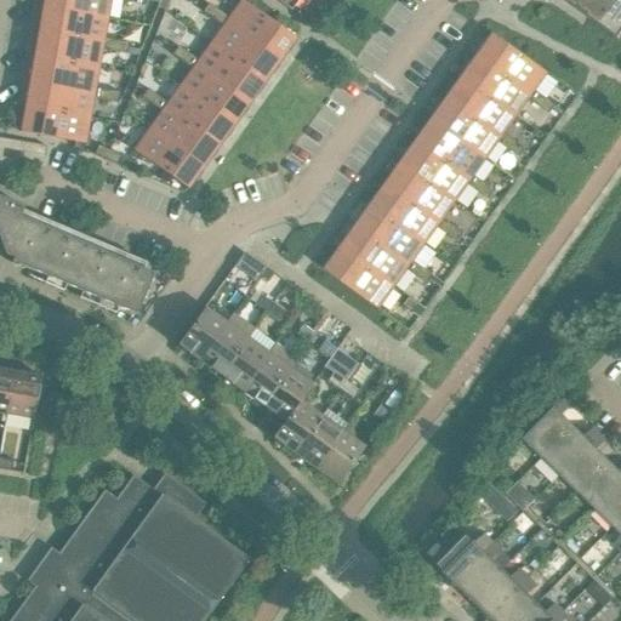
[(43,0),(41,7),(107,18),(109,0),(43,0)]
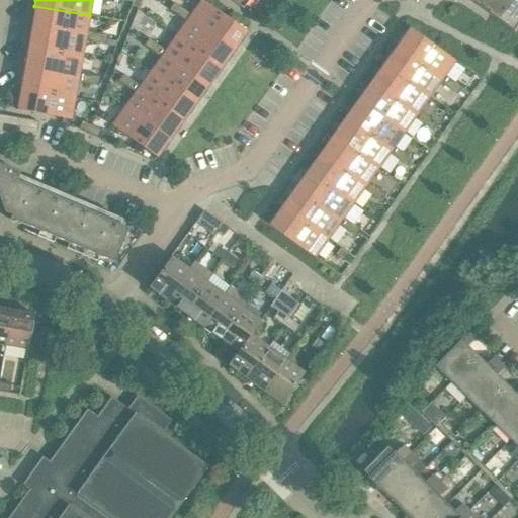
[(246,32),(200,0),(190,15),(187,18),(233,51),(246,32)]
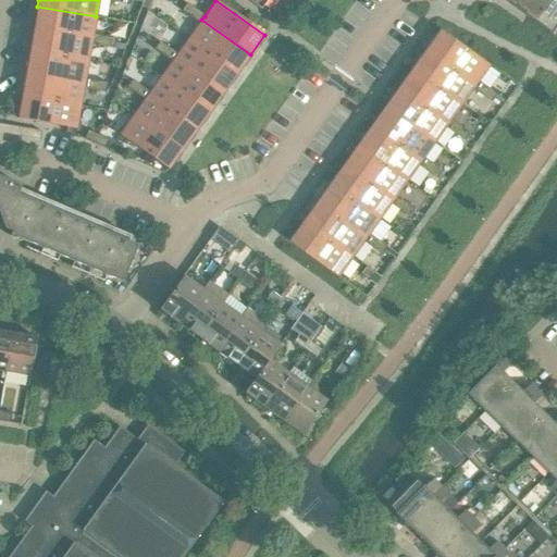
[(267,0),(245,0),(260,11),(267,0)]
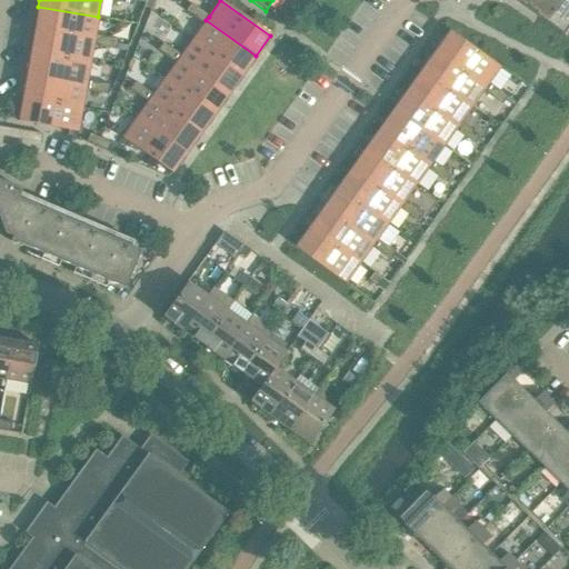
[(568,32),(568,0),(513,0),(566,37),(568,32)]
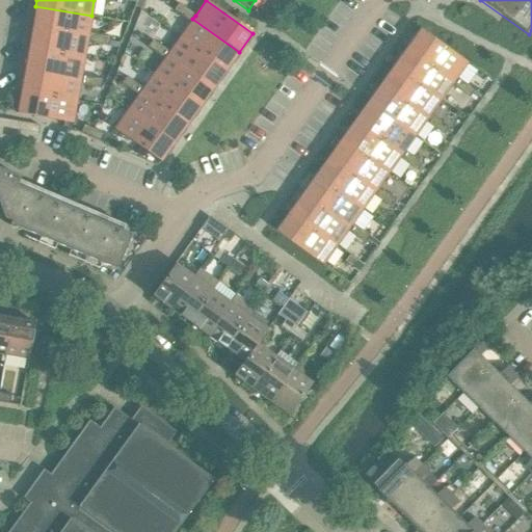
[(186,9),(178,3),(173,10),(181,17),(186,9)]
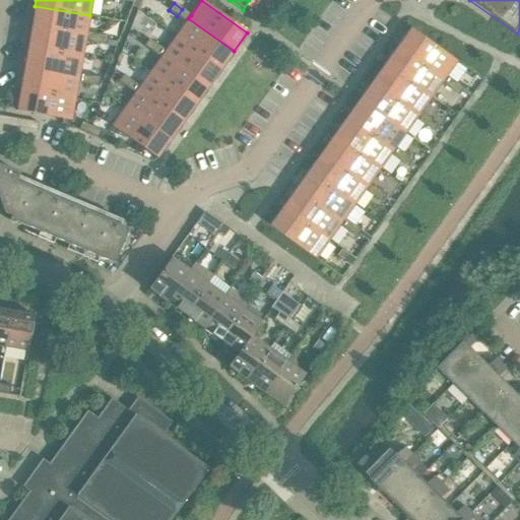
[(89,15),(35,6),(30,26),(85,37),(84,41),(94,43),(96,34),(86,31),(89,15)]
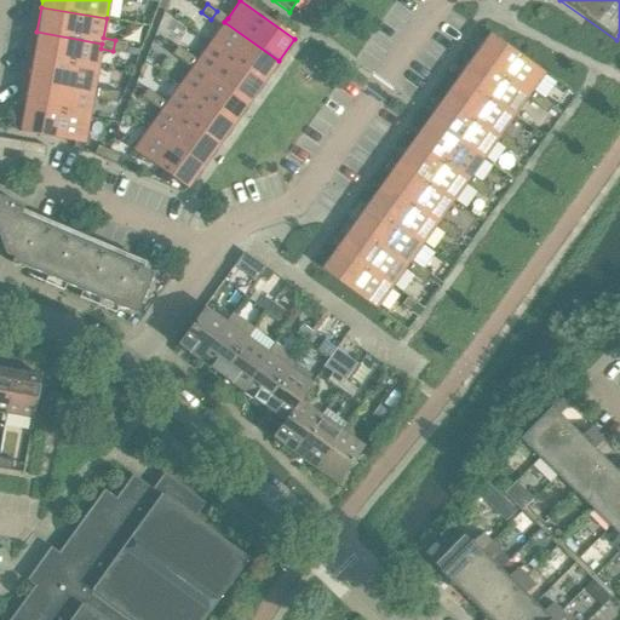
[(211,19),(222,27),(210,44),(263,82),(279,61),(224,22),(228,18),(217,11),(211,19)]
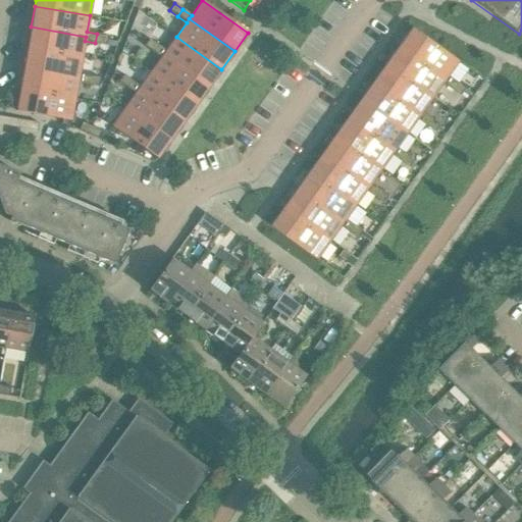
[(86,37),(31,27),(28,48),(82,57),(85,41),(86,37)]
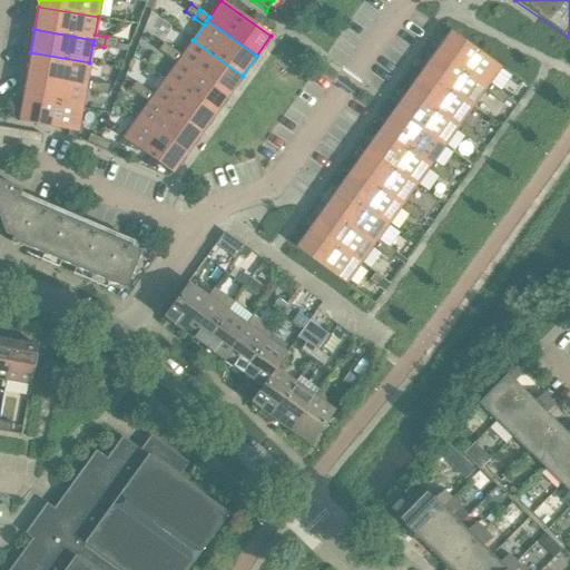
[(453,32),(439,52),(488,88),(484,91),(494,98),(500,90),(491,84),(502,67),(453,32)]
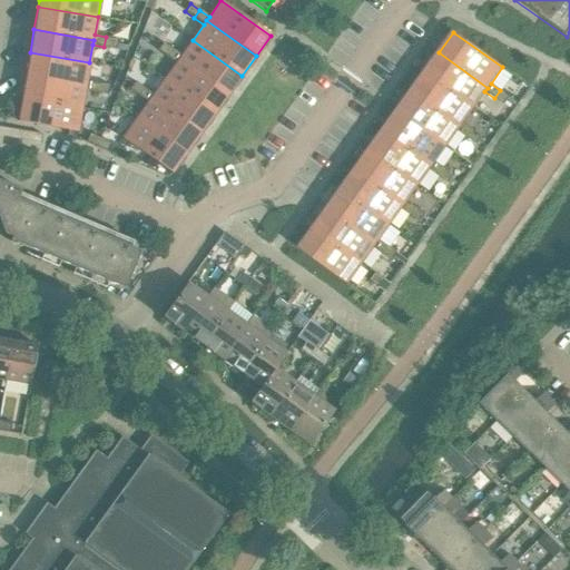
[(117,39),(106,37),(104,47),(116,49),(117,39)]
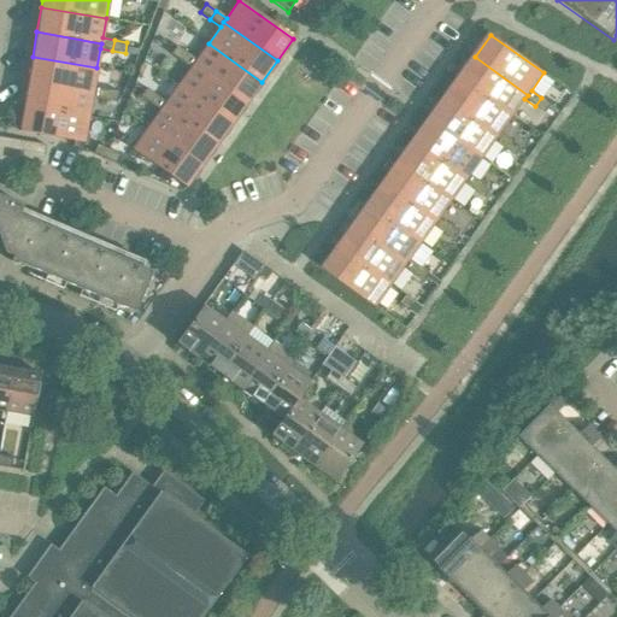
[(262,82),(209,43),(197,60),(193,65),(246,103),(262,82)]
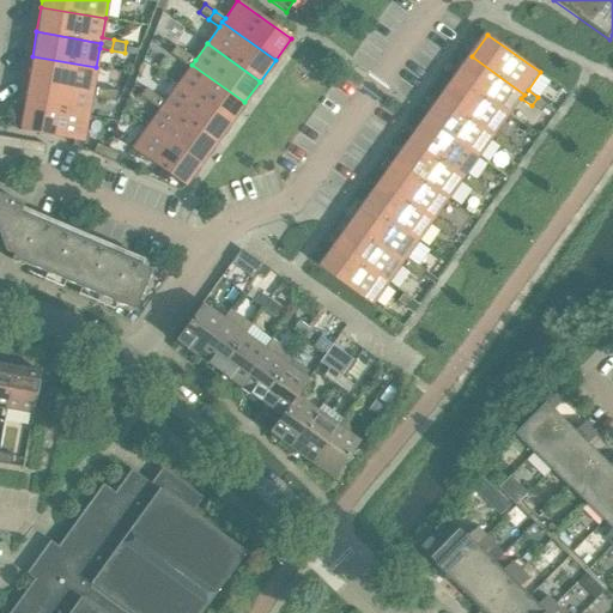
[(184,53),(175,46),(169,54),(178,61),(184,53)]
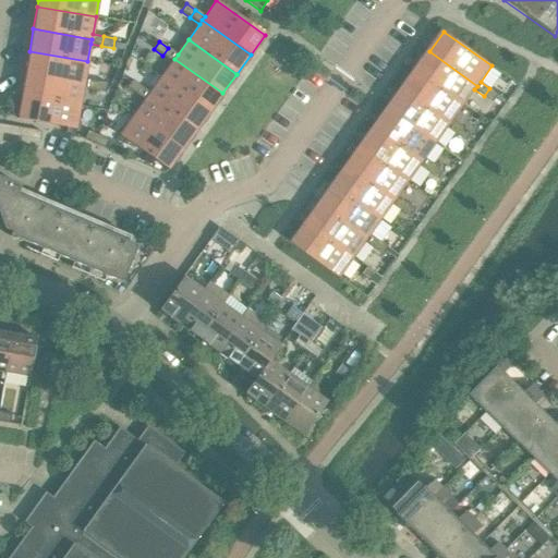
[(162,56),(172,62),(161,77),(209,112),(222,93),(174,59),(178,55),(168,48),(162,56)]
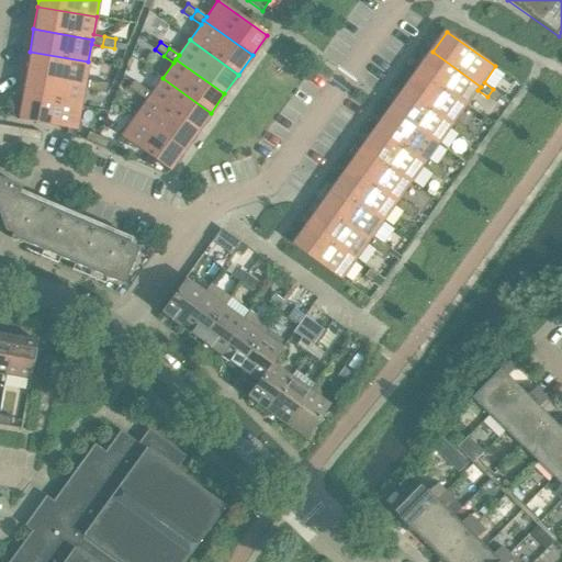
[(88,62),(30,52),(25,74),(85,85),(83,89),(94,91),(97,81),(85,79),(88,62)]
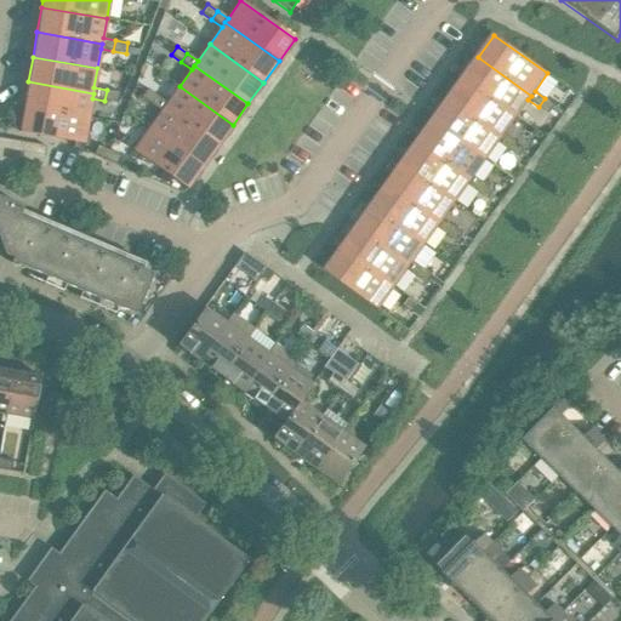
[(478,57),(462,79),(516,117),(528,100),(531,96),(478,57)]
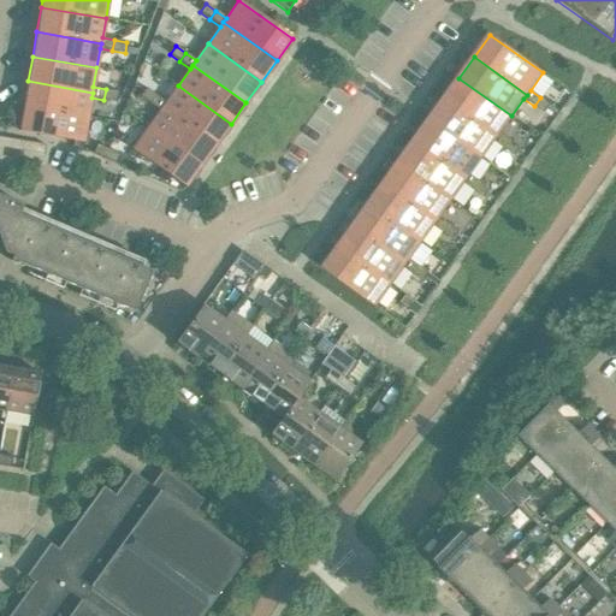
[(458,78),(444,99),(497,137),(493,141),(504,148),(510,140),(499,132),(511,116),(458,78)]
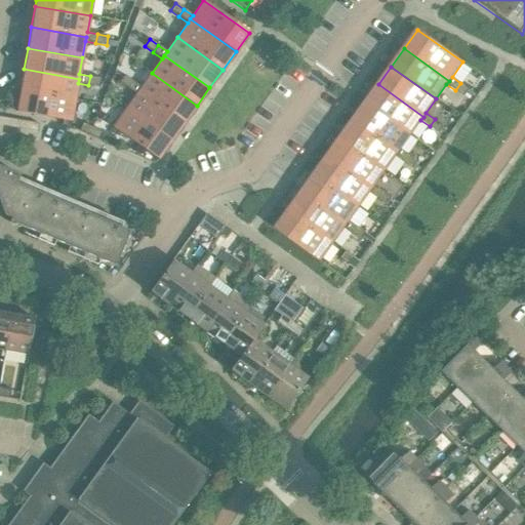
[(79,79),(24,69),(19,90),(75,99),(78,83),(79,79)]
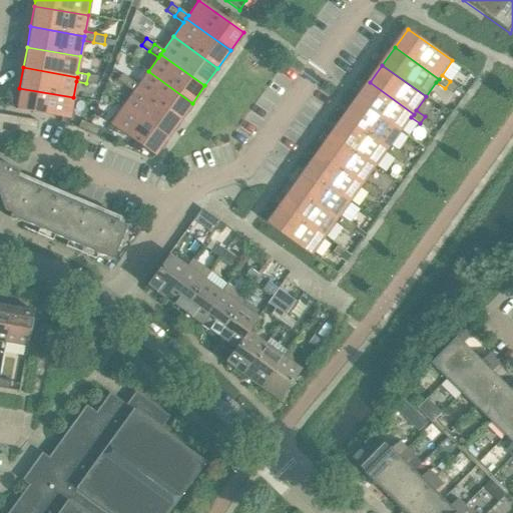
[(192,103),(148,71),(138,85),(135,89),(179,120),(192,103)]
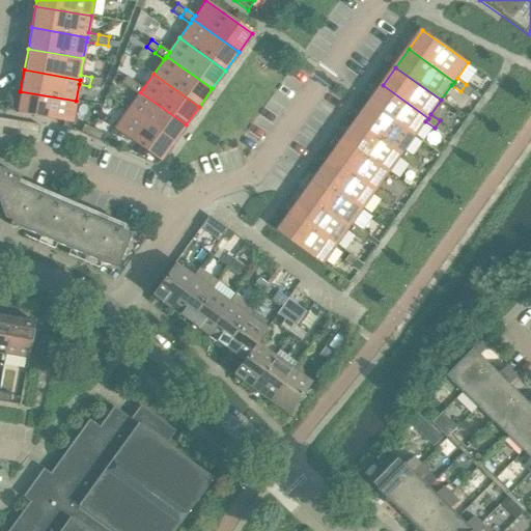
[(134,82),(126,76),(119,83),(129,89),(134,82)]
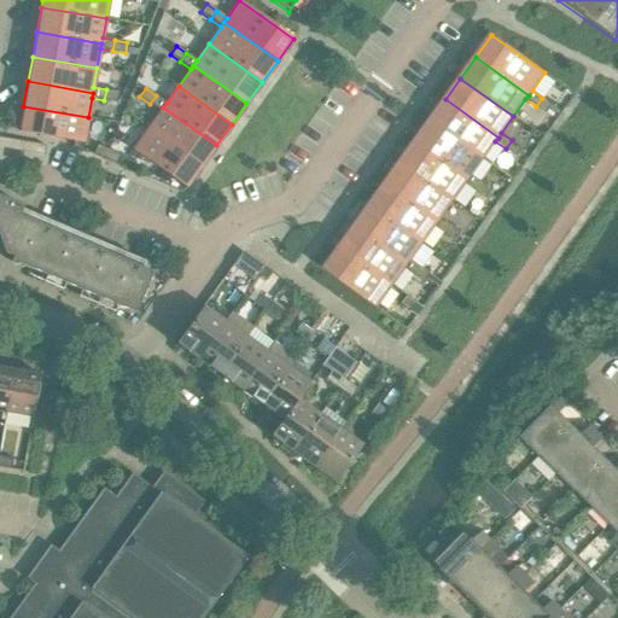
[(118,92),(106,89),(104,100),(116,103),(118,92)]
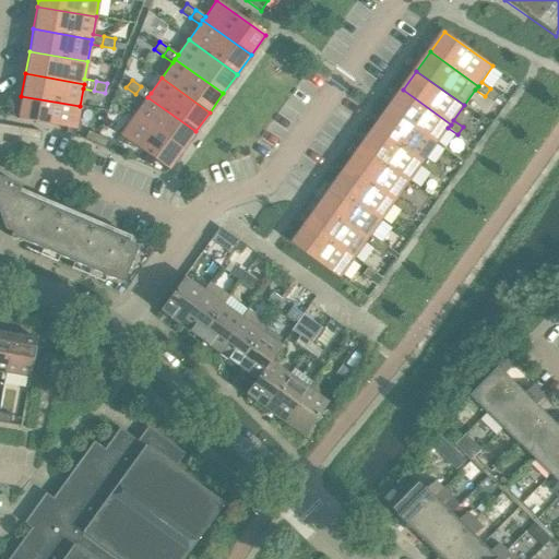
[(135,94),(144,100),(133,116),(182,151),(195,131),(147,97),(151,93),(141,86),(135,94)]
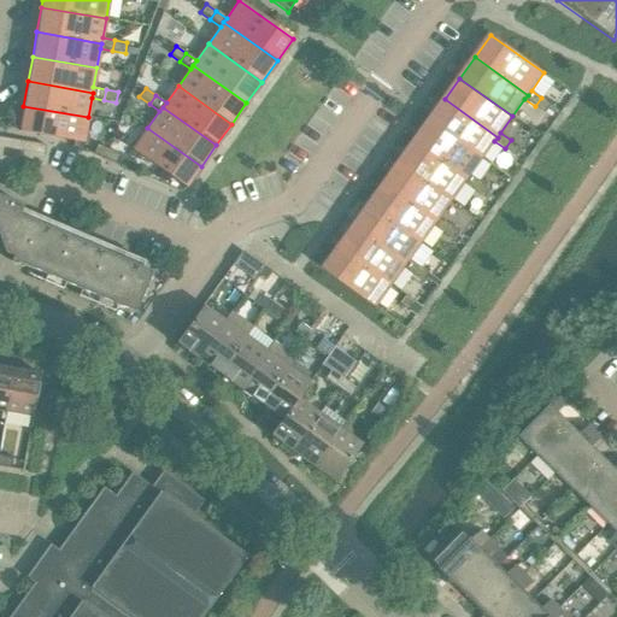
[(552,105),(541,98),(535,106),(545,113),(552,105)]
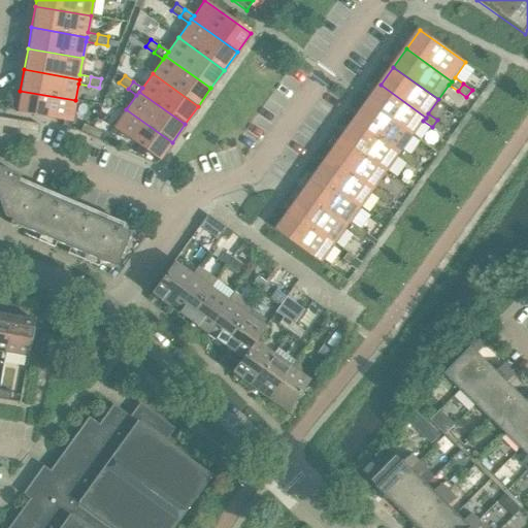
[(413,135),(423,121),(426,118),(381,85),(367,103),(413,135)]
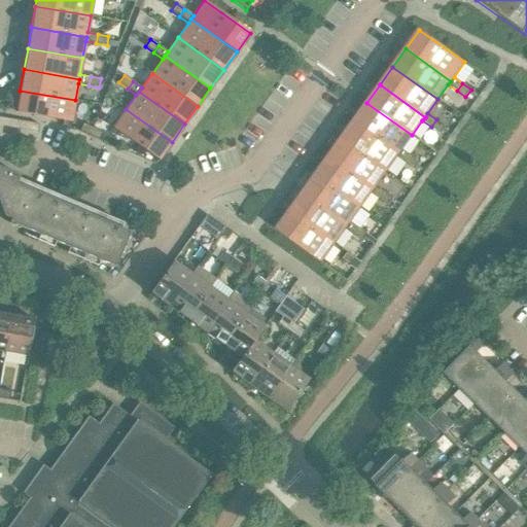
[(75,100),(20,91),(15,112),(71,123),(75,100)]
